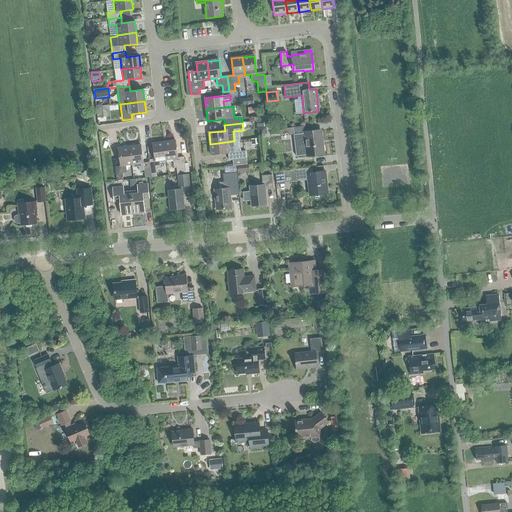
[(311,126),(293,127),(294,137),(295,136),(297,158),(323,155),(321,132),(312,133),(311,126)]
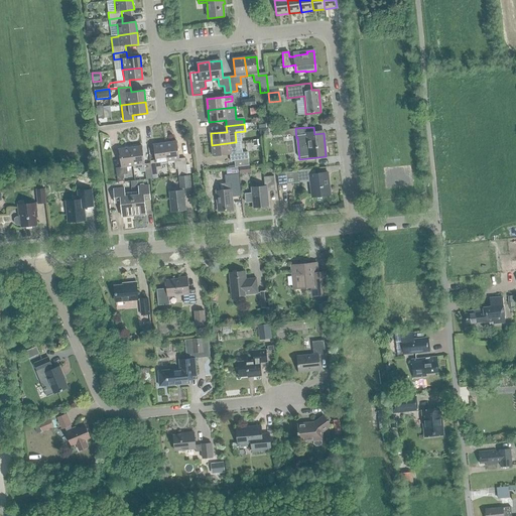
[(176,141),(165,143),(167,161),(174,160),(174,165),(173,165),(173,166),(173,169),(174,169),(177,169),(178,175),(187,174),(186,165),(185,158),(179,159),(176,141)]
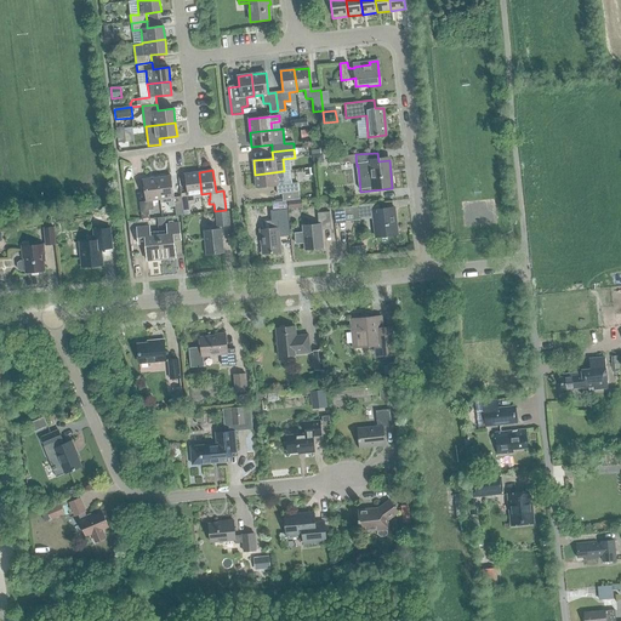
[(283,171),(255,175),(256,189),(277,187),(278,195),(298,193),(297,184),(284,186),(283,171)]
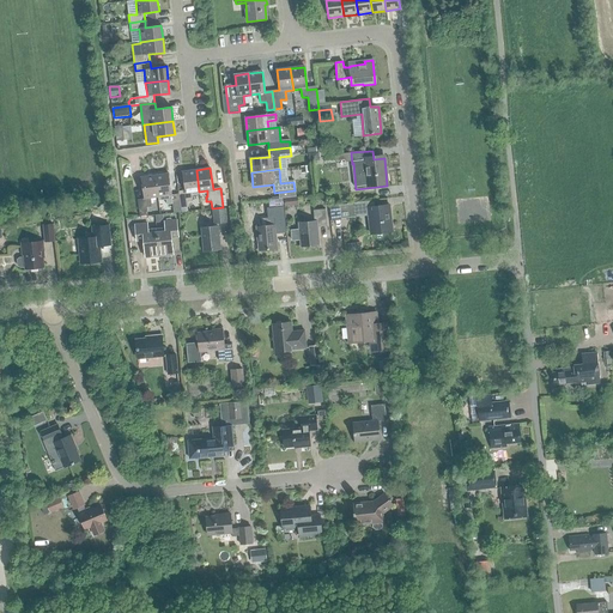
[(199,192),(196,170),(182,171),(184,190),(178,192),(181,208),(188,208),(187,201),(193,201),(192,193),(199,192)]
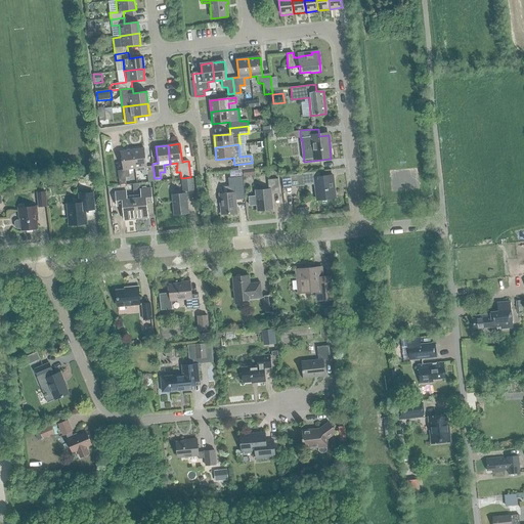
[(144,148),(133,150),(135,168),(141,168),(142,175),(147,174),(148,183),(154,182),(151,167),(147,168),(144,148)]
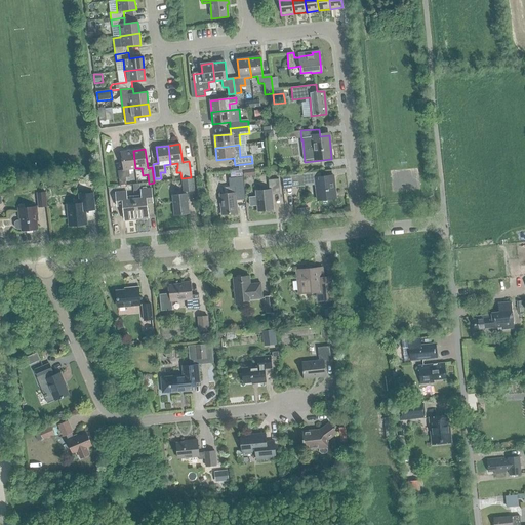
[(135,168),(133,151),(121,152),(123,170),(118,171),(119,179),(117,179),(117,186),(126,185),(125,177),(129,177),(128,169),(135,168)]
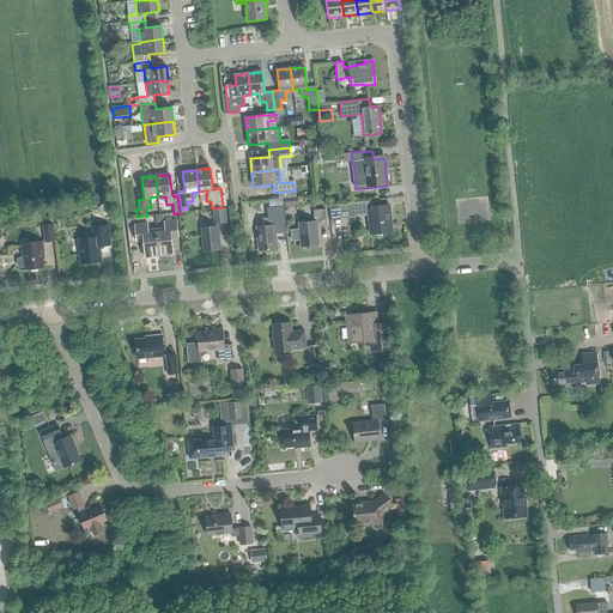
[(353,204),(339,205),(340,219),(354,218),(353,211),(366,210),(368,216),(370,234),(393,231),(390,206),(375,208),(374,201),(353,204)]
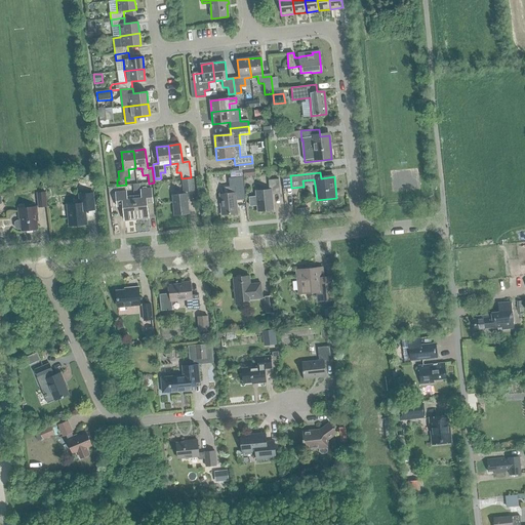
[(225,194),(220,195),(221,207),(221,215),(237,213),(236,200),(245,200),(243,177),(229,178),(230,187),(225,188),(225,194)]
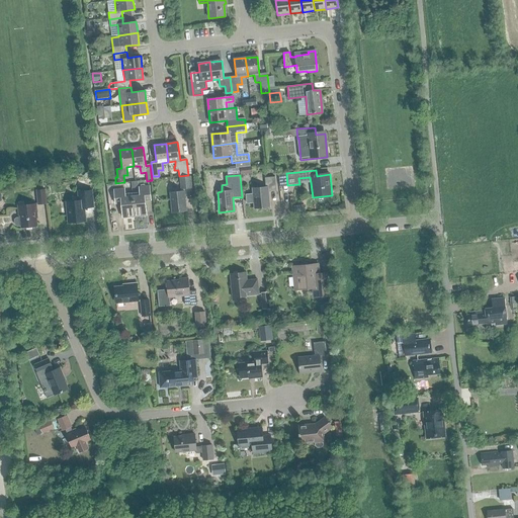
[(179,177),(181,189),(192,188),(190,176),(179,177)]
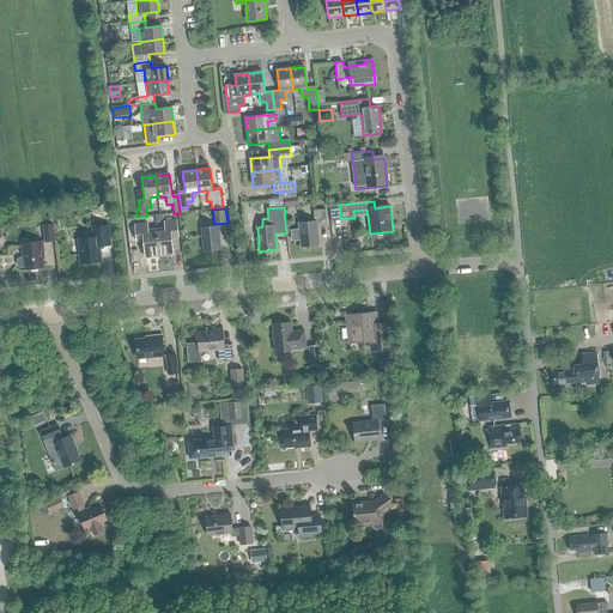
[(299,240),(301,247),(320,246),(317,226),(327,225),(325,208),(313,210),(314,222),(298,223),(298,230),(290,231),(292,241),(299,240)]
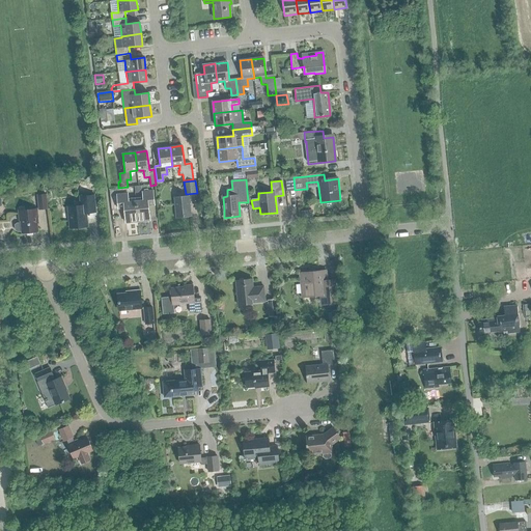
[(143,200),(136,201),(138,222),(149,221),(148,205),(155,205),(154,191),(142,192),(143,200)]
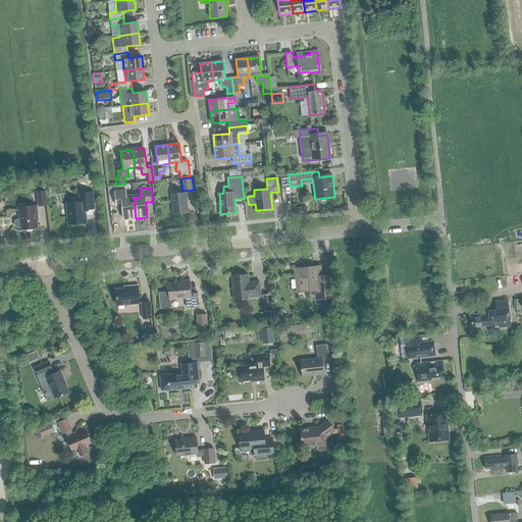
[(136,218),(134,198),(126,199),(125,190),(114,192),(116,206),(122,205),(123,219),(136,218)]
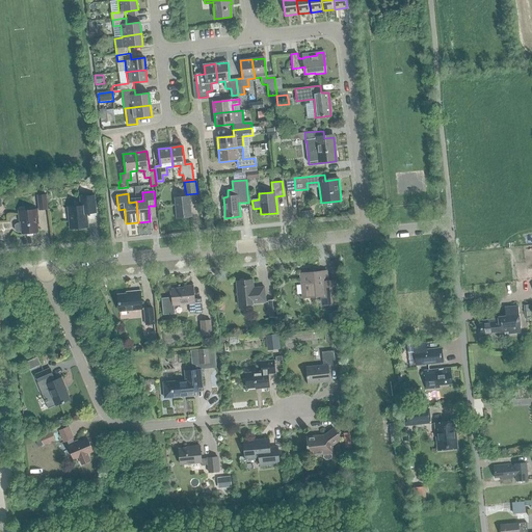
[(48,210),(47,194),(37,195),(38,211),(48,210)]
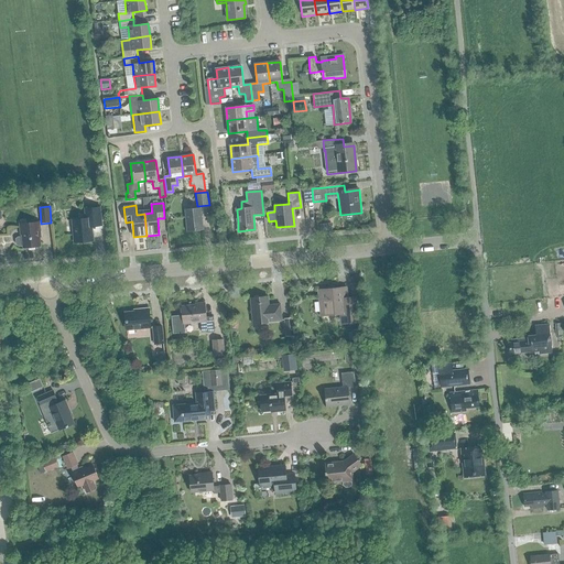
[(71,220),(74,243),(93,241),(90,227),(101,226),(99,207),(84,208),(85,218),(71,220)]
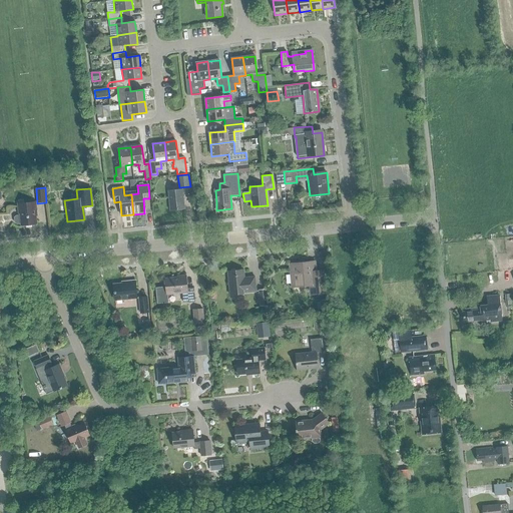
[(184,209),(182,189),(168,190),(170,210),(184,209)]
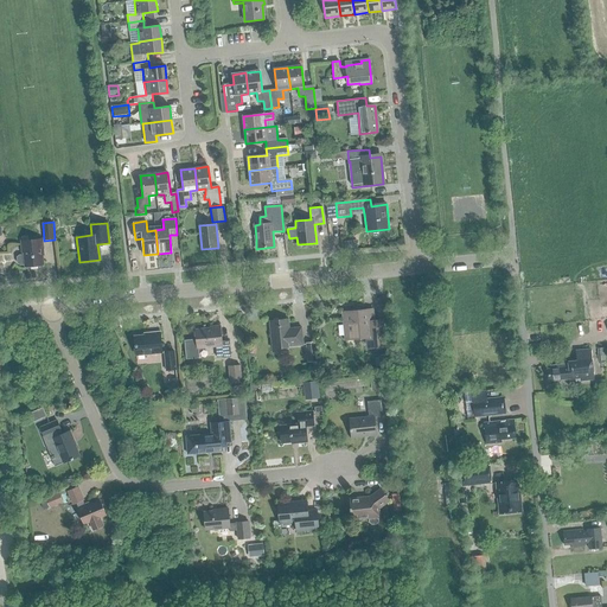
[(23,253),(24,255),(19,256),(17,257),(17,263),(19,264),(24,264),(25,267),(43,266),(42,250),(43,249),(42,240),(20,241),(21,253),(23,253)]
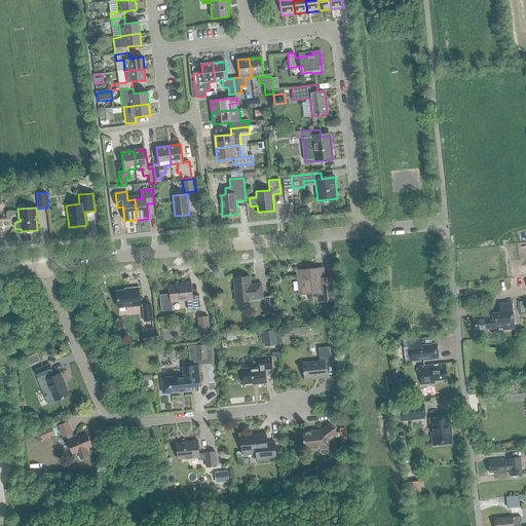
[(318,292),(318,301),(335,299),(333,278),(324,279),(323,269),(298,271),(299,282),(295,283),(296,291),(308,290),(309,293),(318,292)]
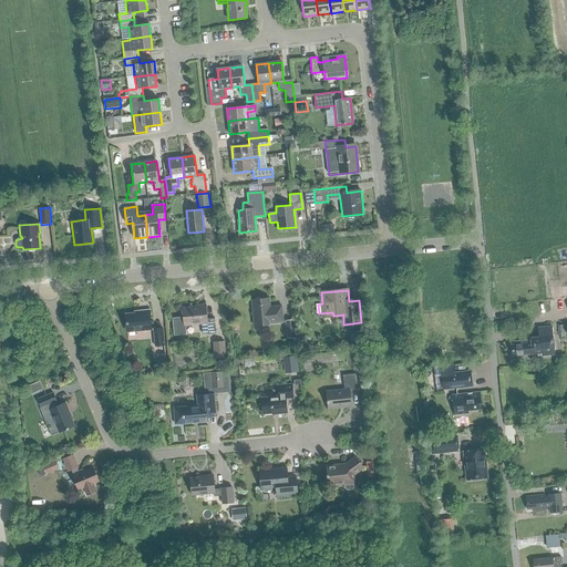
[(256,299),(251,300),(254,323),(269,322),(269,321),(276,321),(277,323),(284,322),(281,306),(275,307),(275,308),(270,308),(270,307),(269,298),(260,299),(260,300),(256,300),(256,299)]
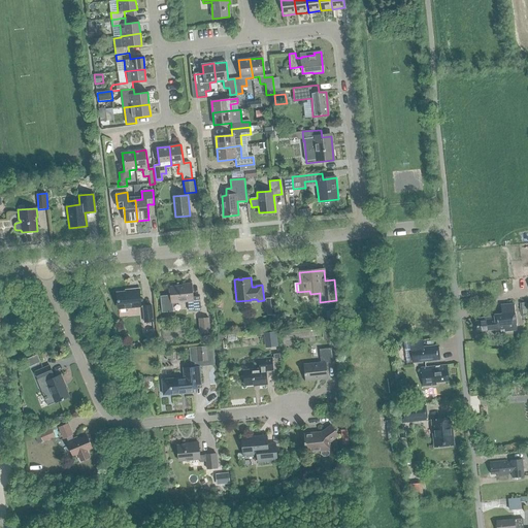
[(173,311),(172,303),(188,301),(188,310),(194,309),(194,311),(202,310),(200,296),(193,297),(192,284),(183,285),(183,286),(170,287),(171,295),(161,296),(162,312),(173,311)]
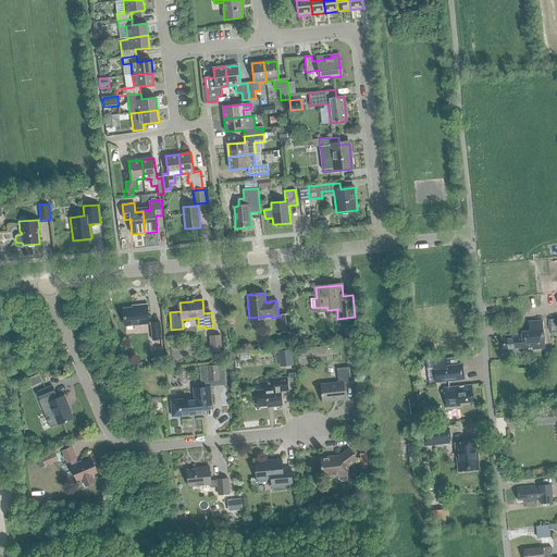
[(123,309),(125,326),(149,323),(147,305),(137,306),(137,307),(123,309)]
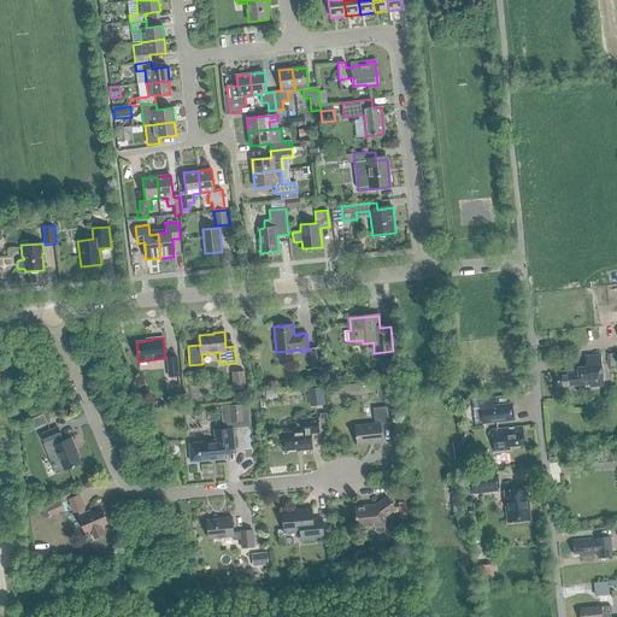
[(311,348),(313,369),(322,368),(319,348),(311,348)]
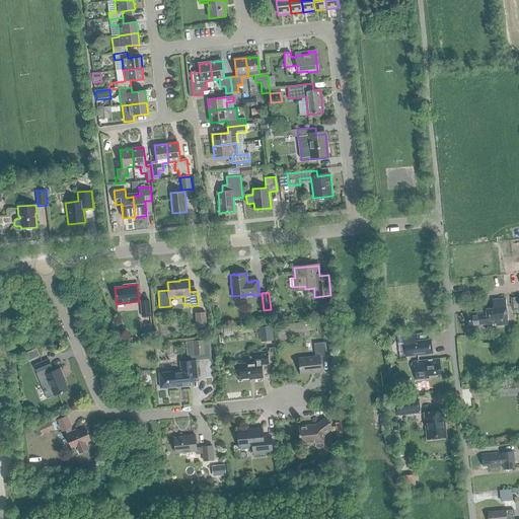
[(470,326),(489,324),(489,327),(509,325),(507,308),(506,299),(495,300),(496,312),(490,312),(490,311),(473,313),(474,316),(469,316),(470,326)]
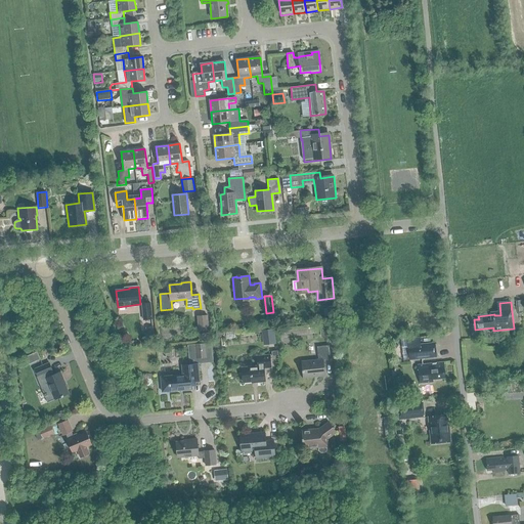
[(142,304),(143,320),(151,319),(150,303),(142,304)]
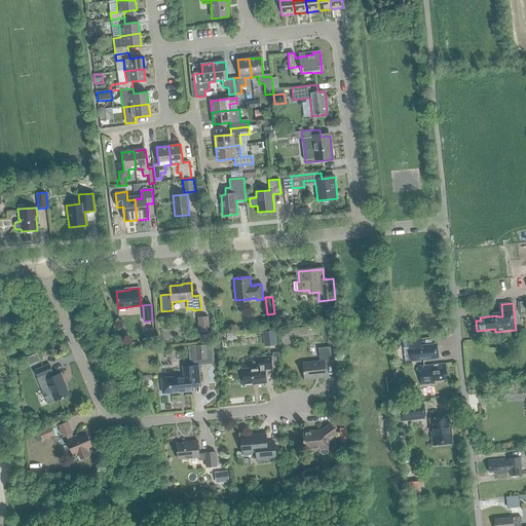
[(208,316),(197,317),(199,333),(210,332),(208,316)]
